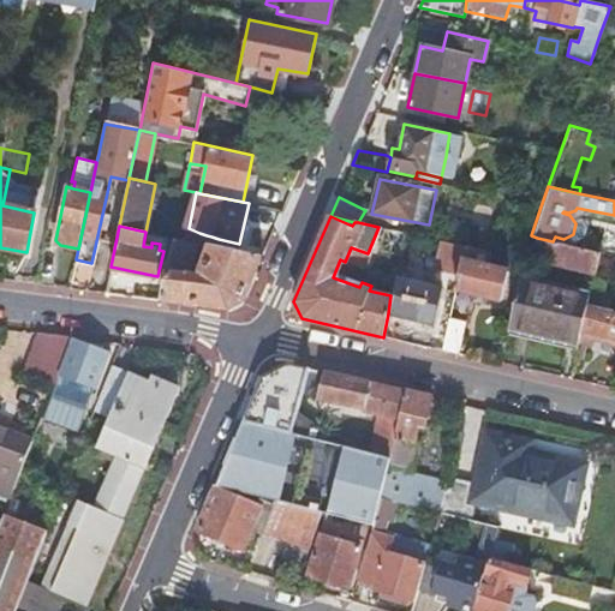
[(243,300),(262,256),(210,245),(208,257),(203,256),(201,261),(207,263),(203,276),(190,273),(197,243),(173,238),(161,300),(226,309),(243,300)]
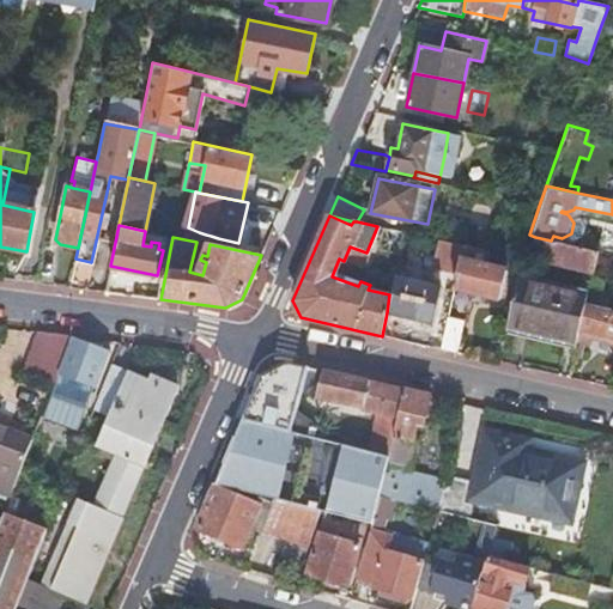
[(529,256),(592,272),(596,253),(551,241),(535,237),(529,256)]
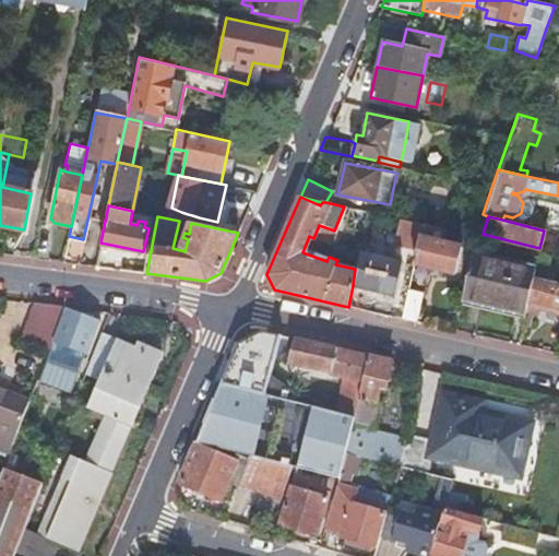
[(415,248),(420,223),(399,219),(393,244),(415,248)]
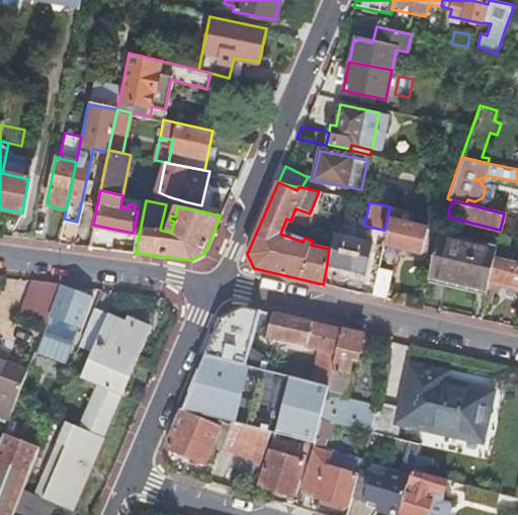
[(408,224),(411,211),(390,206),(384,230),(381,243),(421,252),(426,228),(408,224)]
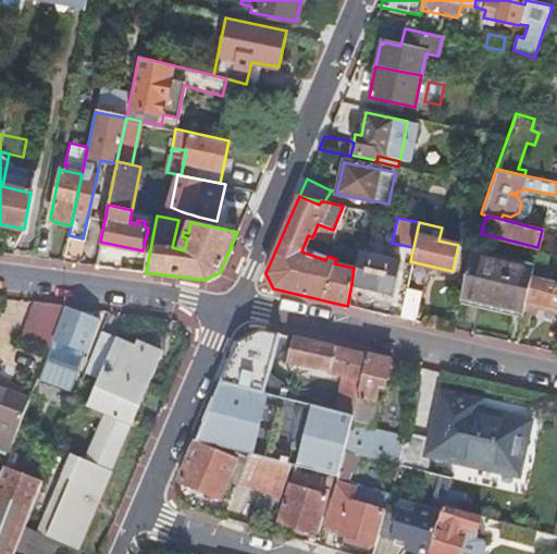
[(388,257),(357,250),(354,268),(351,284),(374,290),(373,295),(380,296),(381,291),(392,293),(399,260),(388,257)]
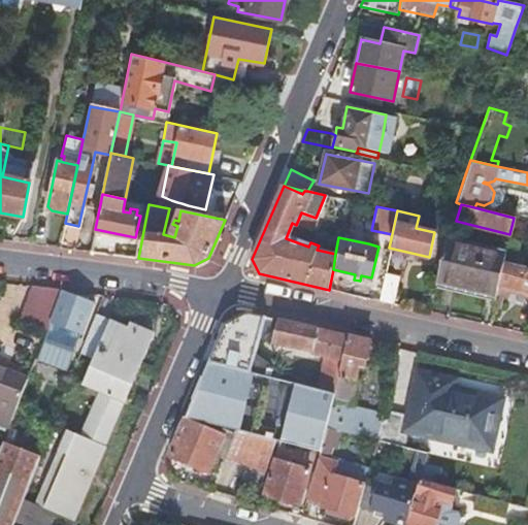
[(499,284),(504,261),(505,255),(443,241),(435,282),(458,287),(459,283),(497,291),(499,284)]
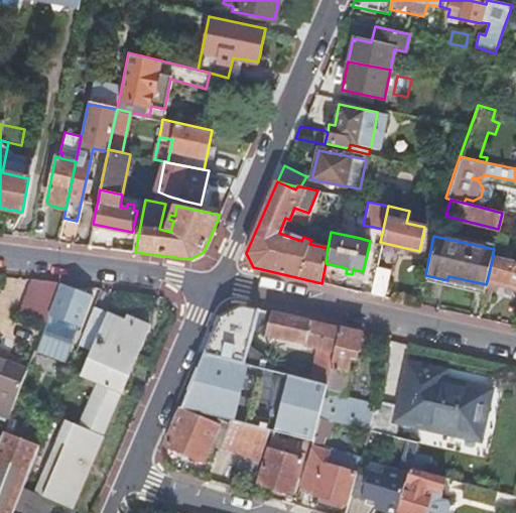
[(515,286),(515,260),(493,255),(488,277),(515,286)]
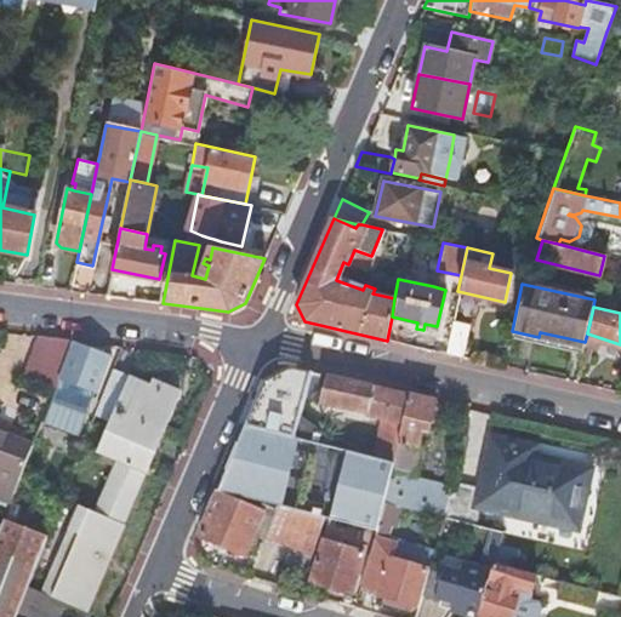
[(445,354),(466,358),(473,319),(453,314),(445,354)]
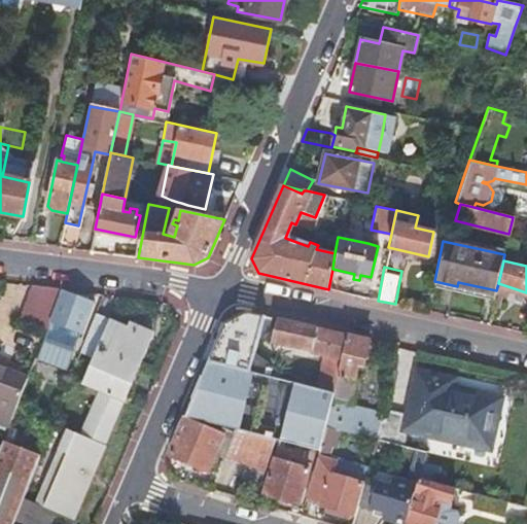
[(62,288),(32,285),(20,318),(46,329),(49,321),(62,288)]
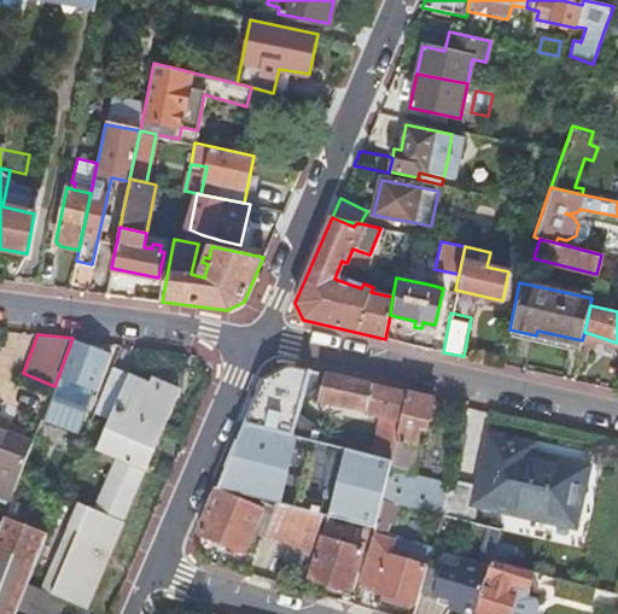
[(109,352),(73,338),(58,376),(88,387),(86,393),(87,395),(93,396),(109,352)]
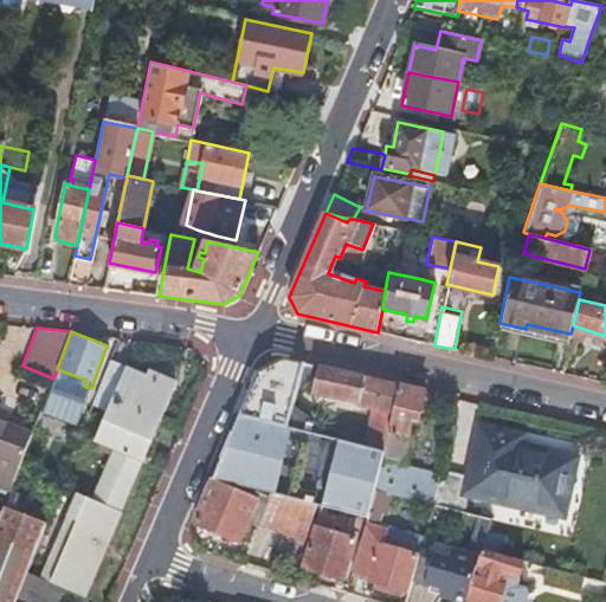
[(263,367),(214,477),(271,491),(316,503),(367,516),(371,505),(376,487),(382,458),(384,451),(366,446),(320,433),(322,425),(294,405),(305,362),(282,357),(263,367)]
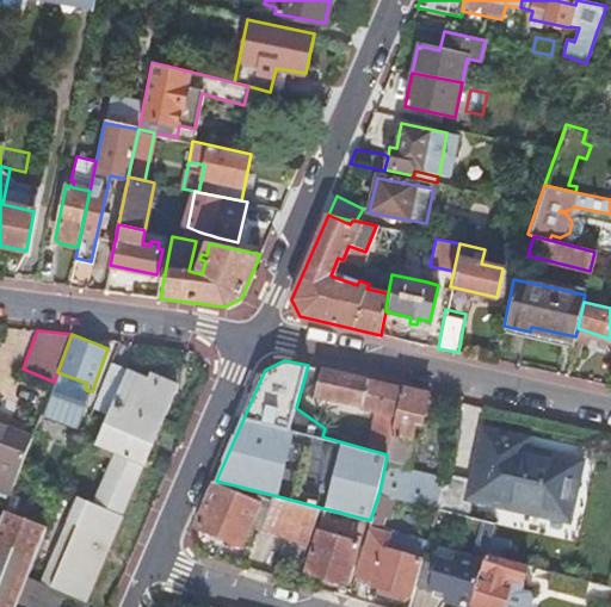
[(176,390),(109,361),(92,408),(106,414),(94,444),(115,452),(93,502),(78,496),(41,582),(86,601),(123,515),(121,514),(142,464),(144,464),(176,390)]
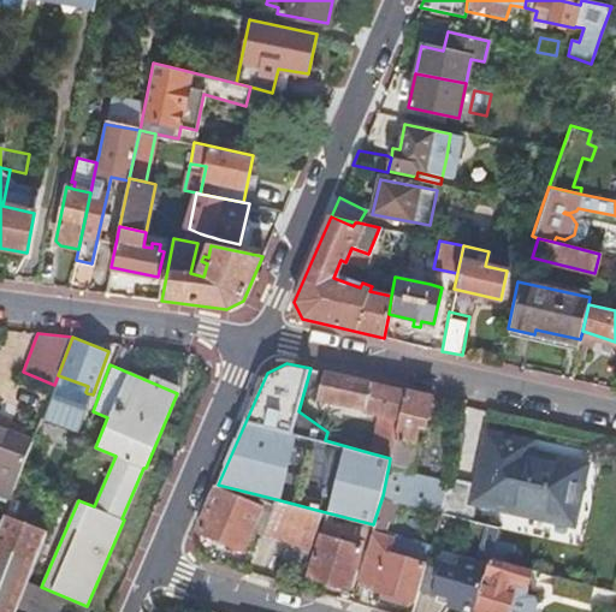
[(407,390),(327,373),(323,387),(321,398),(366,408),(365,409),(384,413),(381,423),(379,423),(372,453),(390,458),(396,437),(398,416),(407,390)]
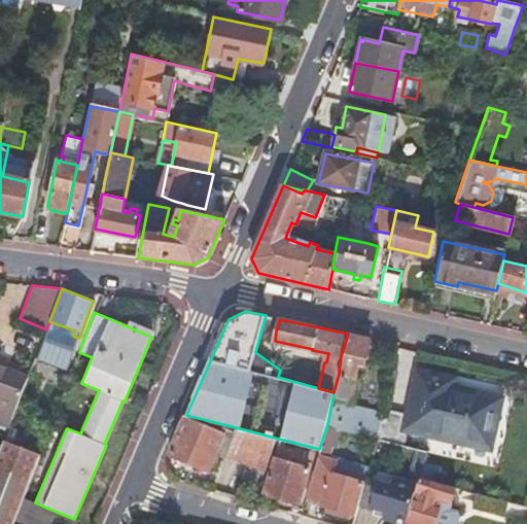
[(49,321),(46,329),(37,352),(65,362),(74,337),(73,336),(75,330),(49,321)]
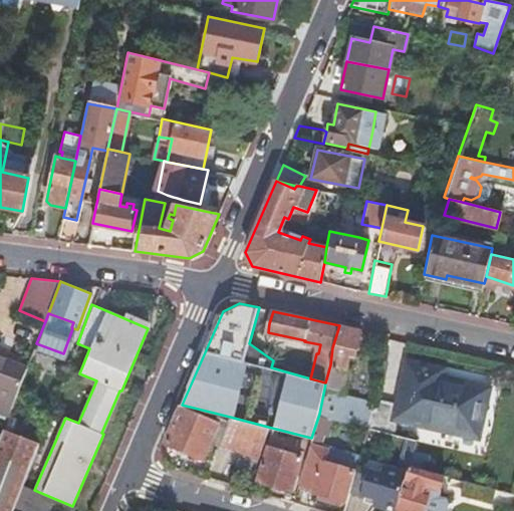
[(361,330),(339,325),(332,347),(330,364),(325,382),(324,389),(319,414),(355,424),(367,426),(373,401),(342,393),(348,368),(350,356),(355,356),(361,330)]
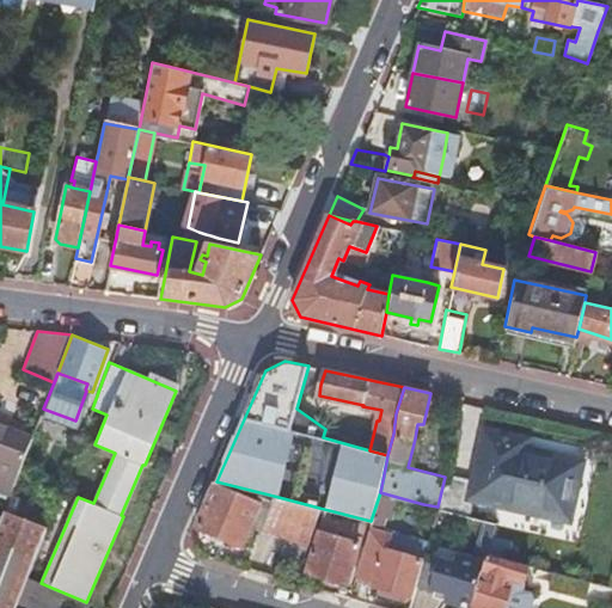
[(0,486),(12,491),(31,438),(0,427),(0,486)]
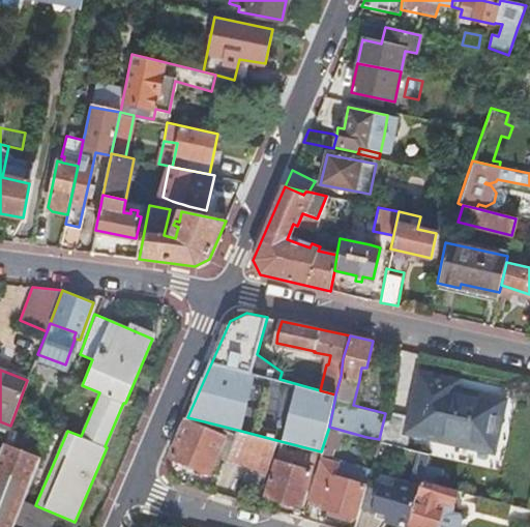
[(386,410),(385,413),(379,439),(404,445),(409,428),(438,434),(438,437),(492,448),(503,401),(453,389),(455,381),(421,374),(411,415),(386,410)]
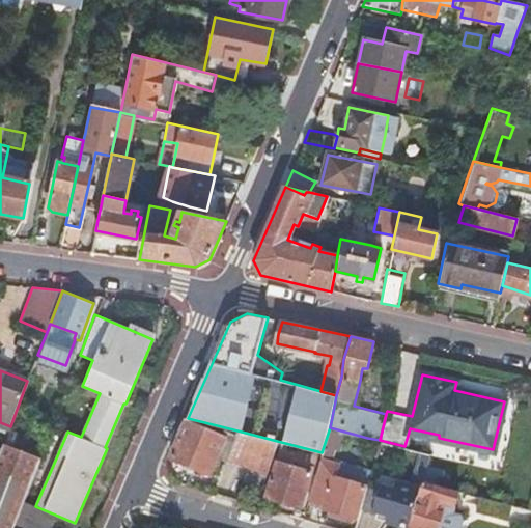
[(224,436),(187,419),(171,456),(207,472),(224,436)]
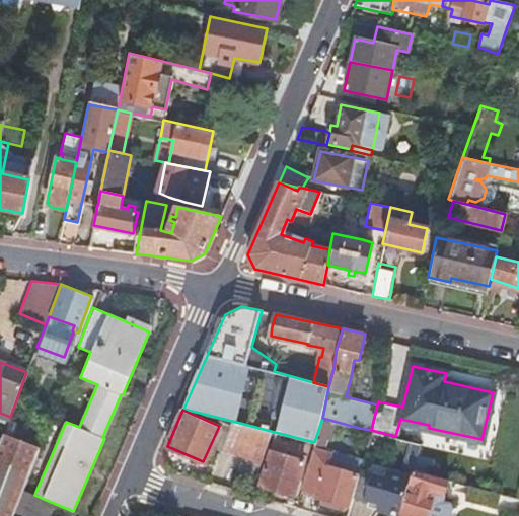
[(322,418),(317,433),(327,436),(330,436),(335,422),(322,418)]
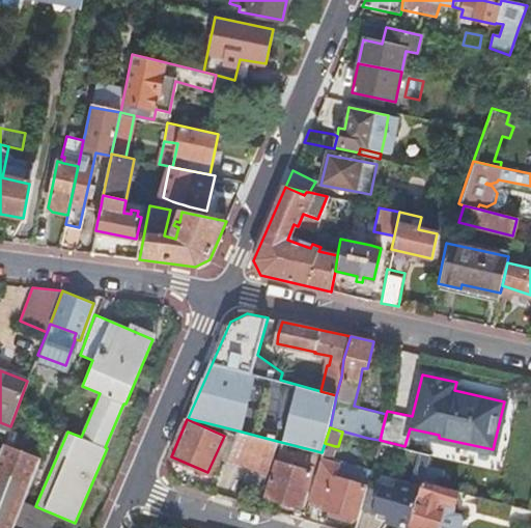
[(277,441),(238,431),(226,456),(268,473),(277,441)]
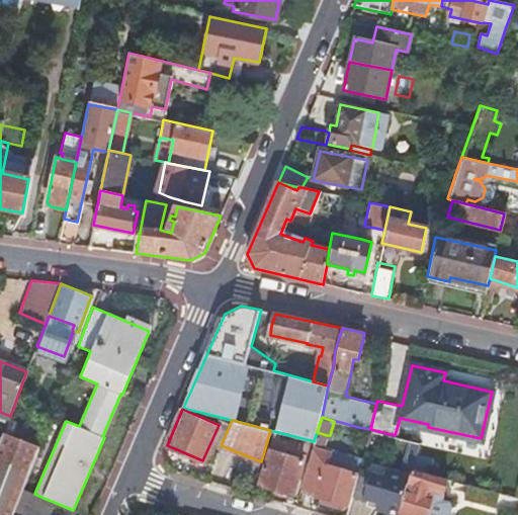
[(317,432),(314,441),(313,447),(322,450),(327,435),(317,432)]
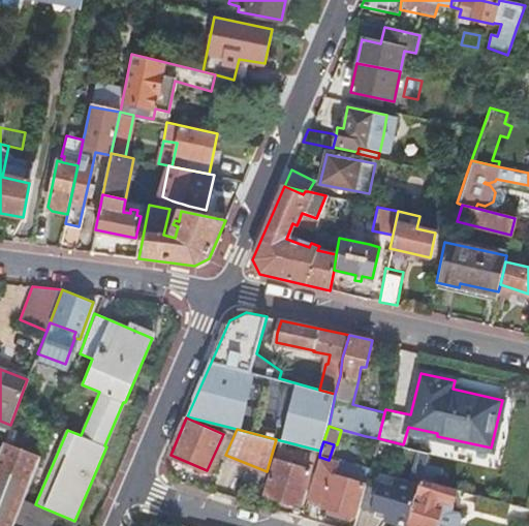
[(3,443),(0,451),(0,525),(12,525),(39,458),(3,443)]
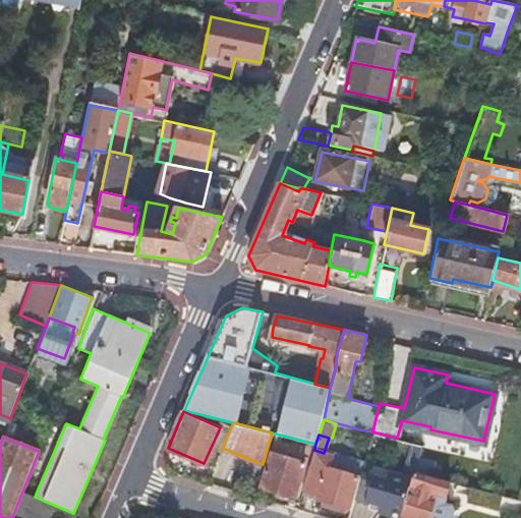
[(401,478),(410,482),(413,472),(421,444),(412,442),(401,478)]
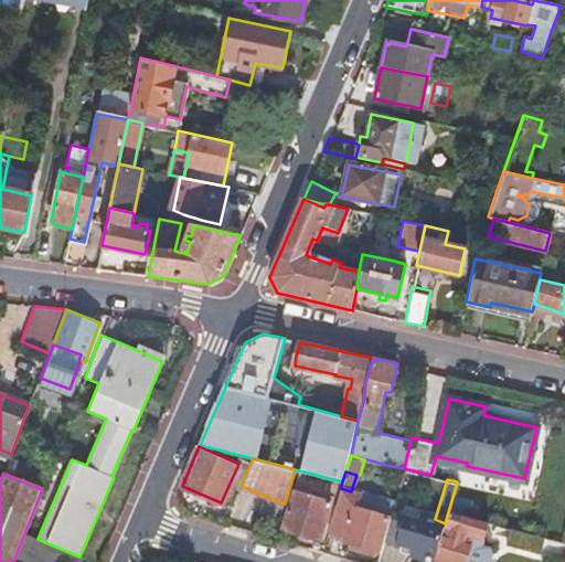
[(283,528),(319,539),(331,501),(310,496),(312,485),(297,480),(283,528)]
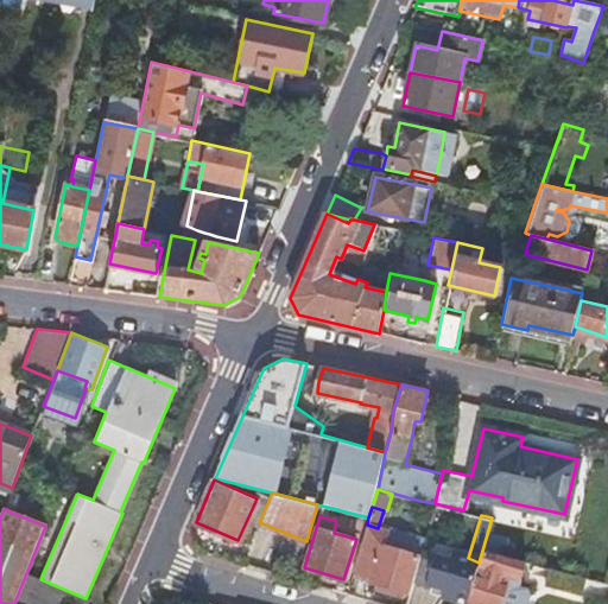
[(378,528),(367,525),(362,541),(358,553),(353,570),(373,576),(371,582),(407,592),(412,580),(419,557),(404,552),(382,545),(387,531),(378,528)]
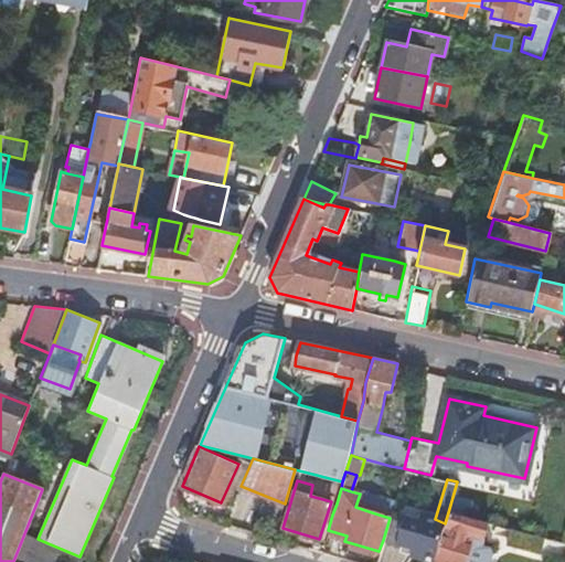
[(394,505),(360,494),(355,507),(375,513),(390,518),(393,507),(394,505)]
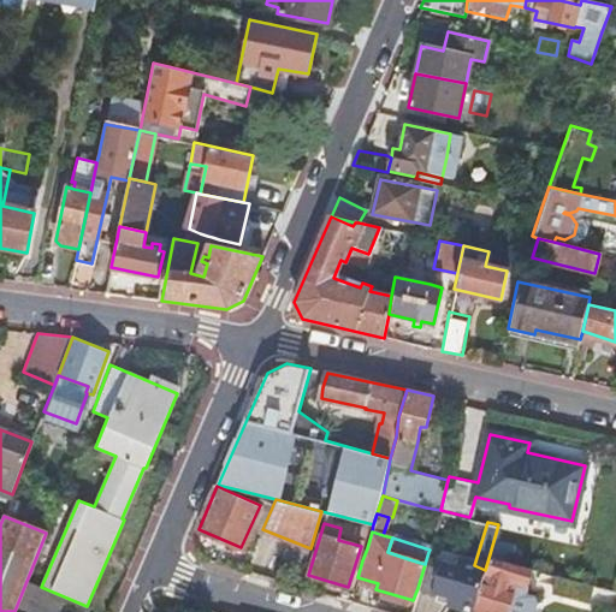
[(428,552),(425,564),(418,588),(437,594),(449,598),(446,602),(446,605),(469,611),(472,611),(485,571),(485,570),(474,565),(462,562),(428,552)]
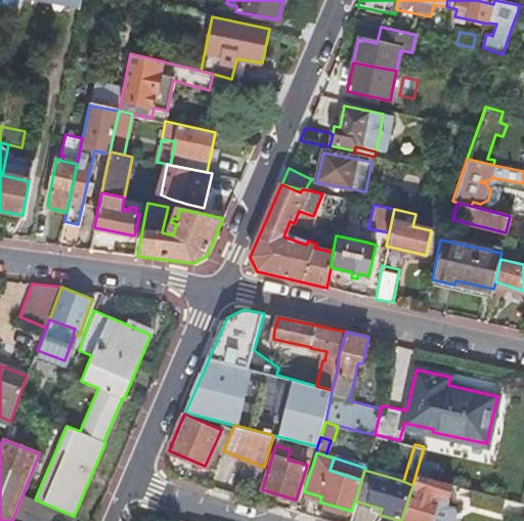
[(401,520),(454,520),(457,513),(455,508),(447,506),(453,484),(452,483),(416,475),(412,485),(412,486),(401,520)]
